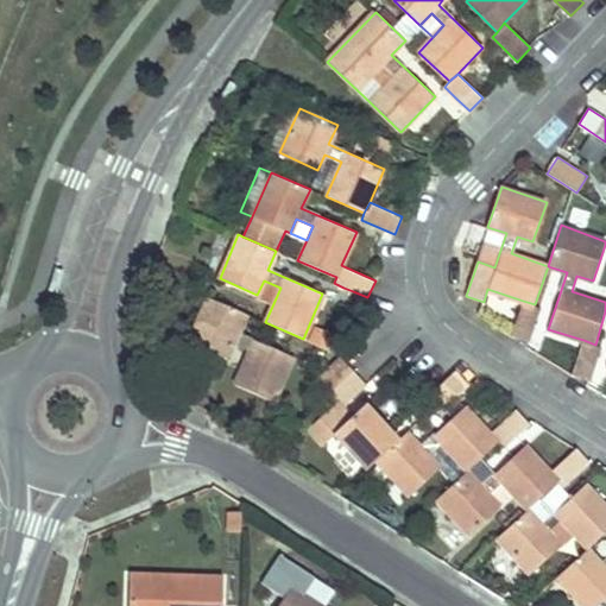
[(235,384),(253,392),(272,401),(292,357),(238,333),(246,314),(208,297),(189,340),(227,358),(233,342),(250,351),(235,384)]
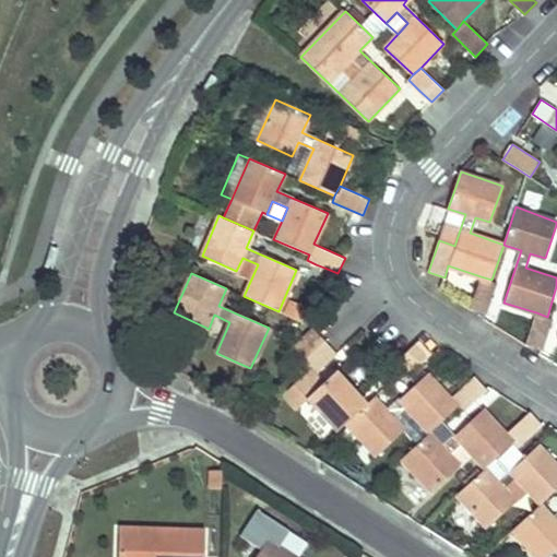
[(498,283),(492,280),(481,276),(475,293),(470,309),(487,313),(498,283)]
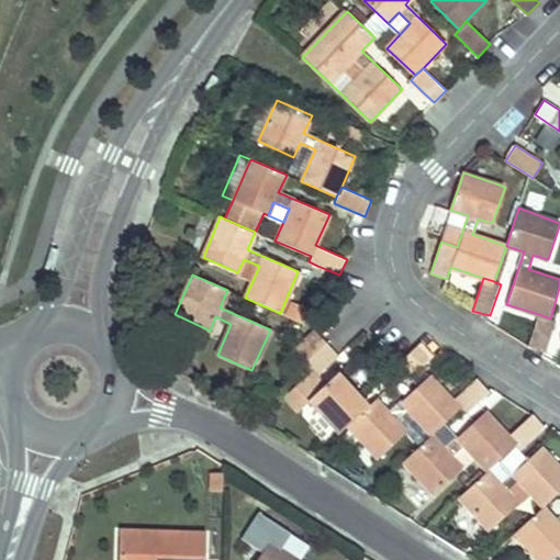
[(556,321),(550,318),(539,314),(528,346),(546,351),(550,336),(556,321)]
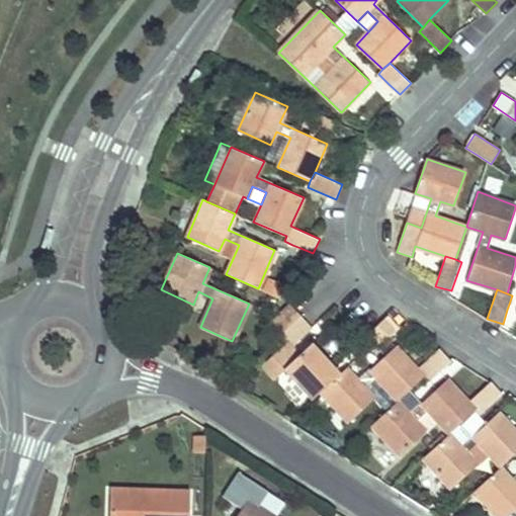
[(277,336),(299,316),(289,304),(266,324),(277,336)]
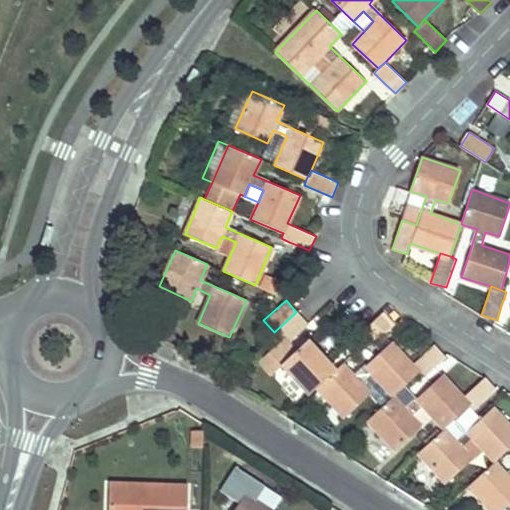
[(361,332),(366,337),(371,343),(393,323),(382,311),(361,332)]
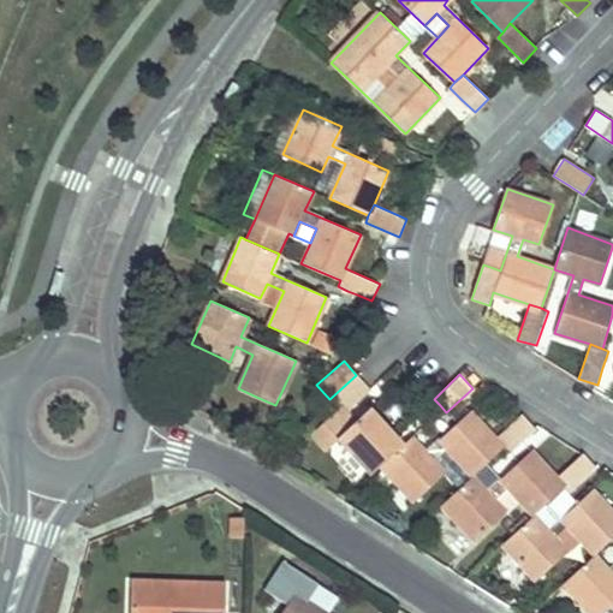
[(356,375),(329,399),(343,414),(370,388),(356,375)]
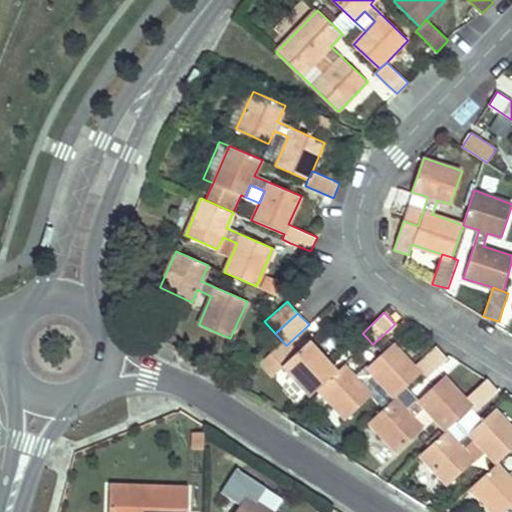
[(309,397),(317,389),(335,372),(307,341),(281,365),(270,353),(257,364),(272,380),(284,368),(309,397)]
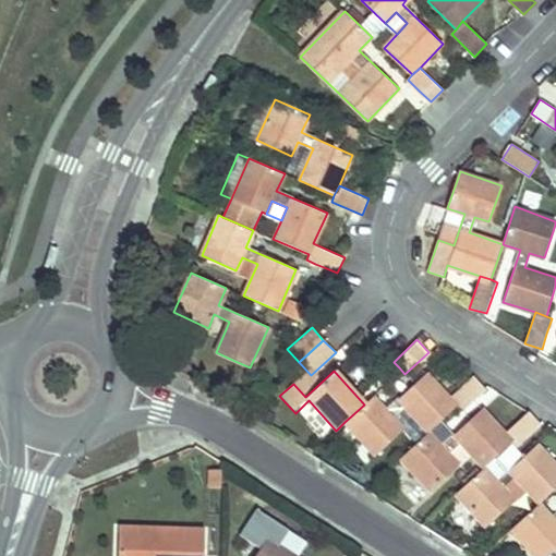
[(364,405),(345,422),(375,455),(403,428),(394,418),(405,407),(428,432),(457,406),(448,398),(425,373),(386,409),(373,396),(364,405)]
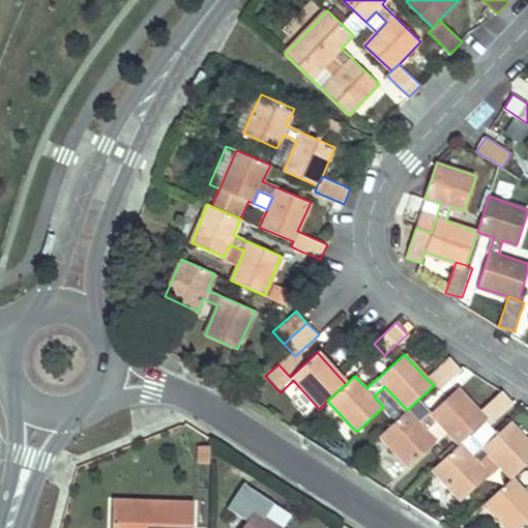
[(437,367),(426,378),(434,385),(437,389),(460,369),(448,356),(437,367)]
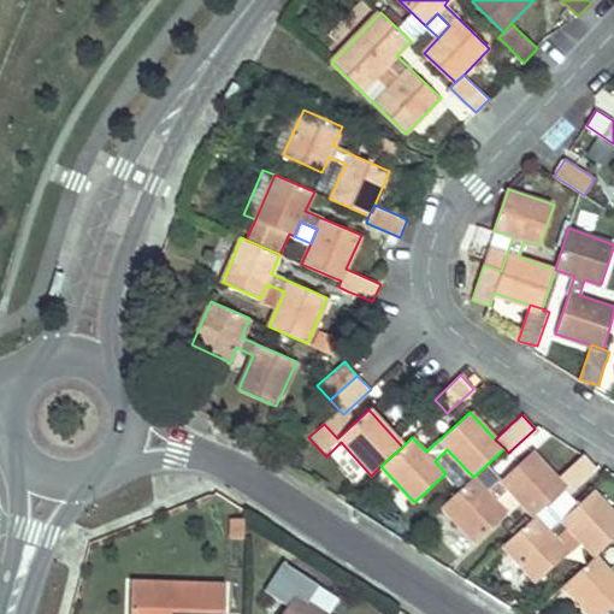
[(486,493),(473,477),(442,506),(474,542),(507,513),(496,501),(508,489),(519,501),(533,517),(564,488),(556,478),(531,450),(508,471),(486,493)]
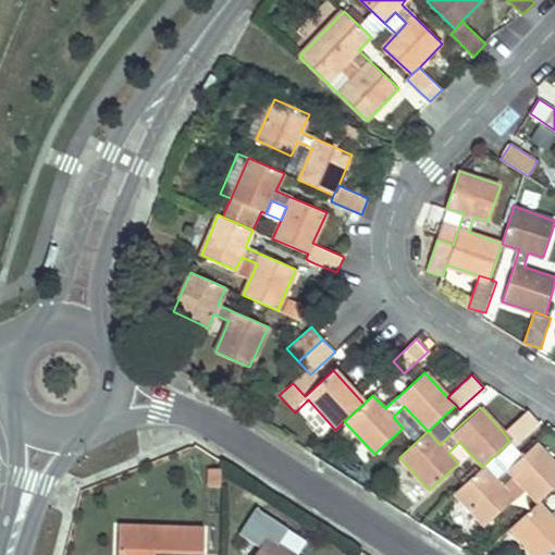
[(527,410),(503,432),(509,441),(515,445),(539,422),(527,410)]
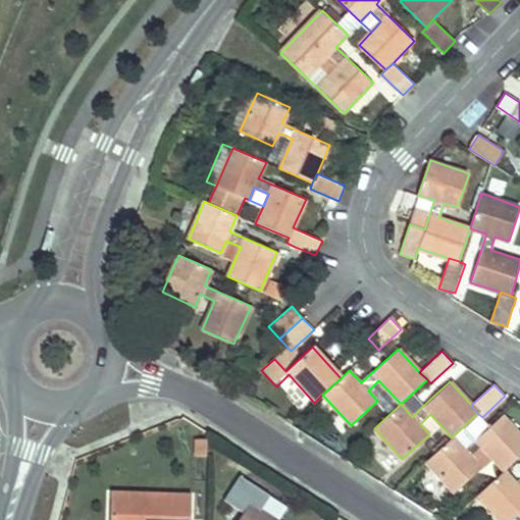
[(439,424),(430,414),(420,424),(429,434),(439,424)]
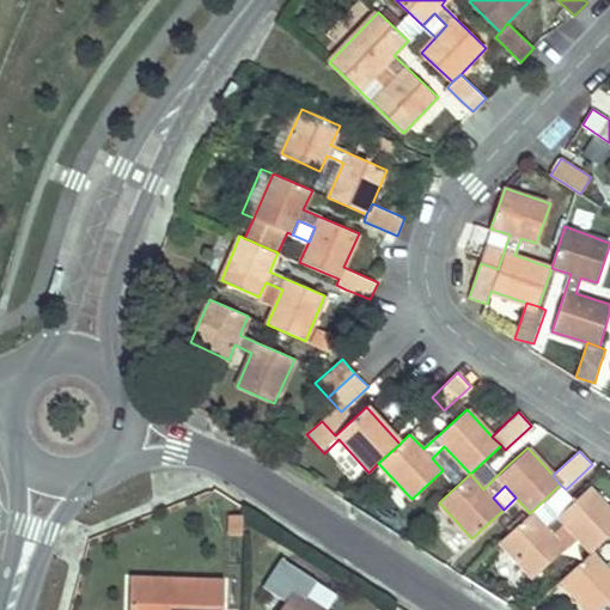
[(544,528),(530,513),(499,542),(532,577),(563,548),(553,536),(565,525),(590,551),(605,537),(609,532),(609,511),(587,487),(544,528)]
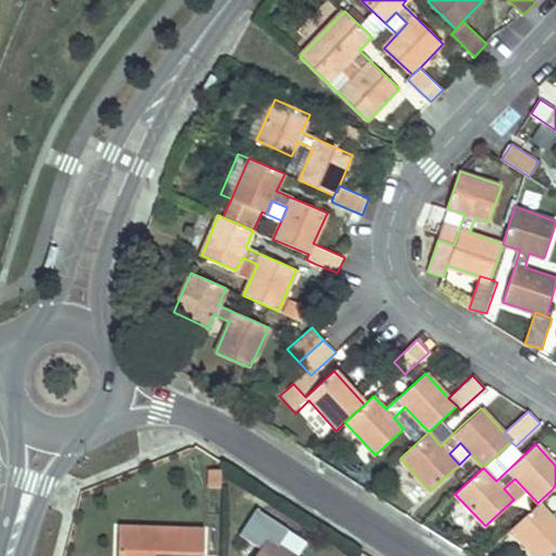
[(224,487),(224,468),(210,468),(209,486),(224,487)]
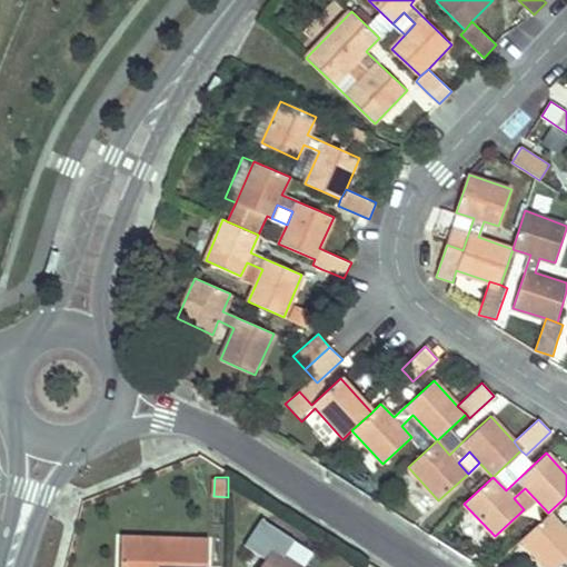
[(566,523),(563,527),(548,513),(520,539),(546,566),(557,566),(566,558),(566,523)]
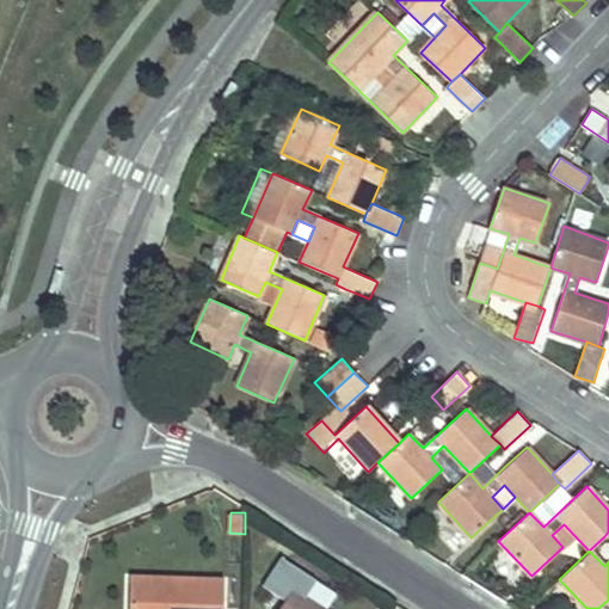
[(223,608),(226,579),(131,576),(130,608),(223,608)]
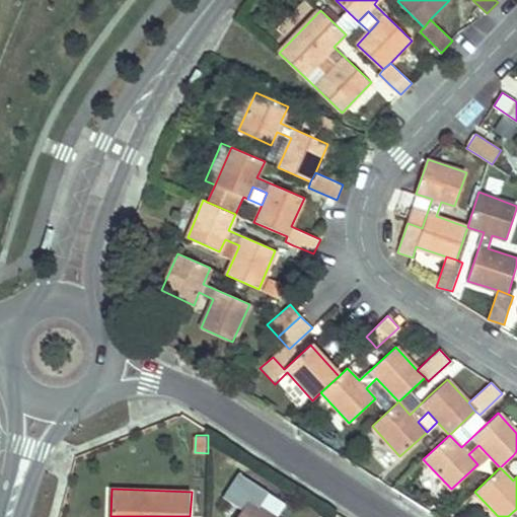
[(274,516),(250,501),(239,516),(274,516)]
